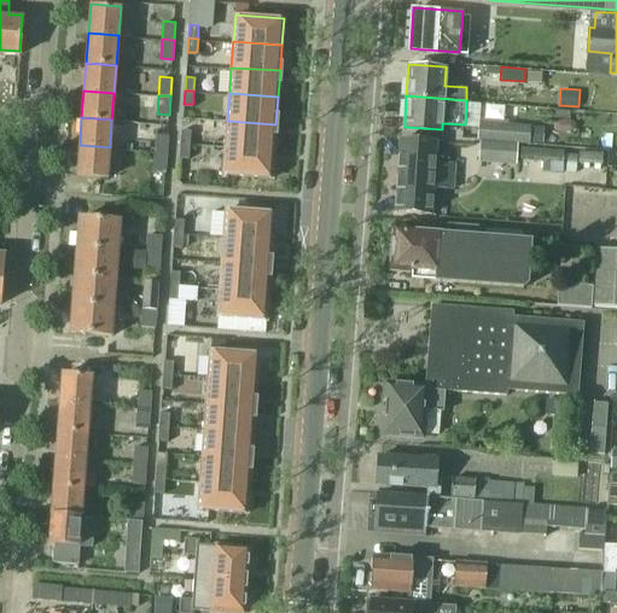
[(479,120),(477,138),(481,138),(481,139),(518,141),(530,142),(531,123),(479,120)]
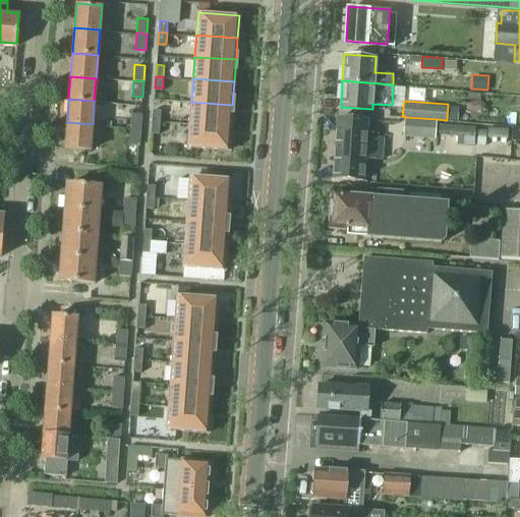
[(191,102),(189,122),(231,125),(232,105),(191,102)]
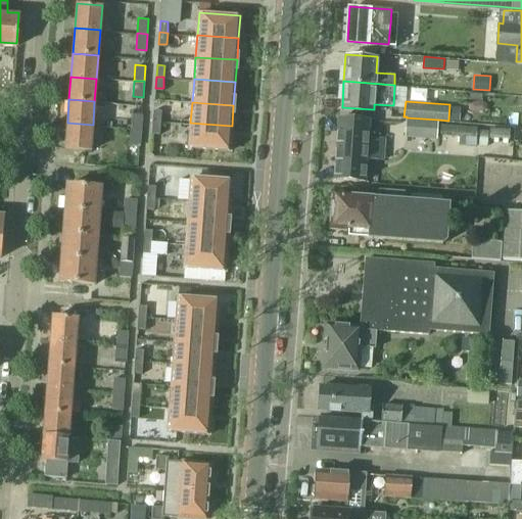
[(153,108),(153,121),(160,121),(161,109),(153,108)]
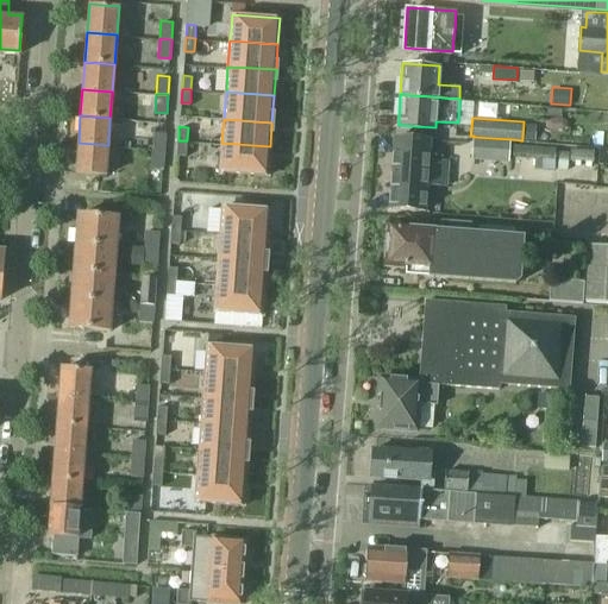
[(154,131),(152,149),(164,150),(165,131),(154,131)]
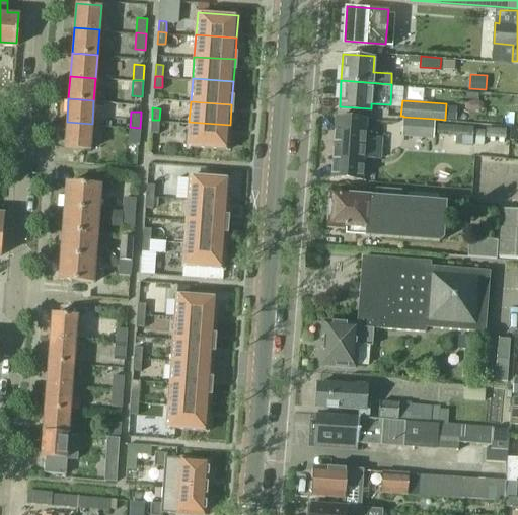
[(338,115),(336,143),(382,146),(383,135),(366,133),(367,117),(338,115)]
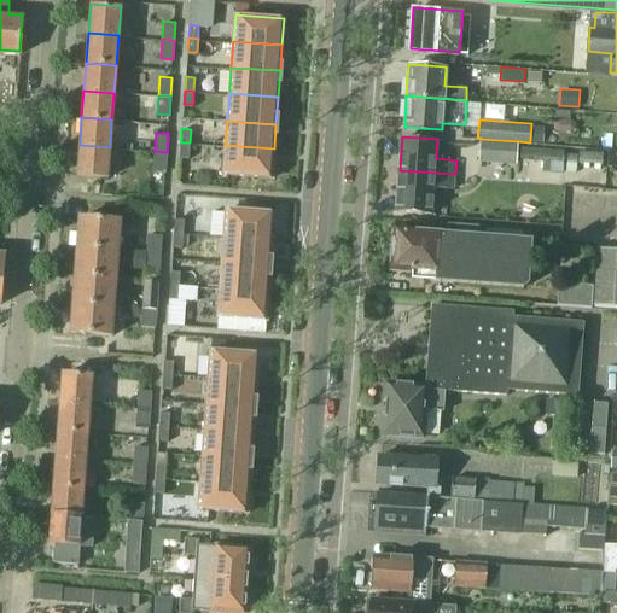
[(481,139),(479,153),(517,156),(518,141),(481,139)]
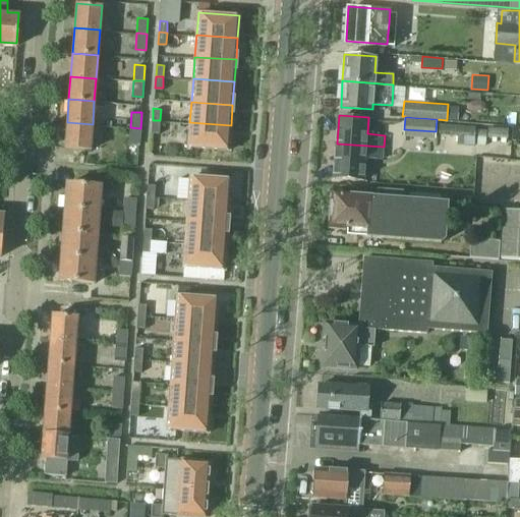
[(153,120),(152,131),(160,132),(160,120),(153,120)]
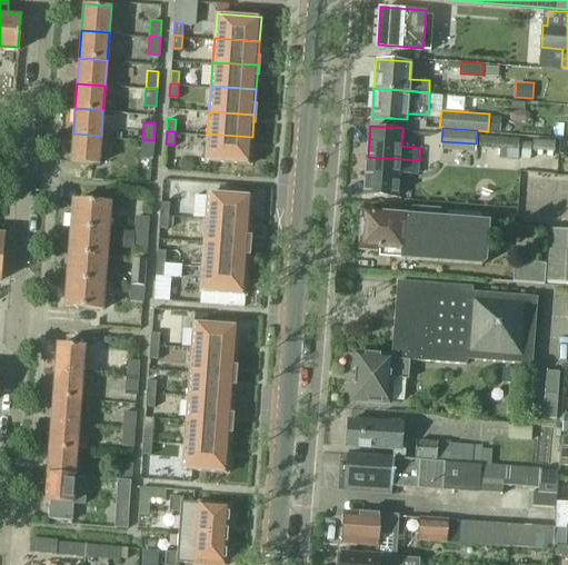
[(99,161),(101,136),(73,134),(71,159),(99,161)]
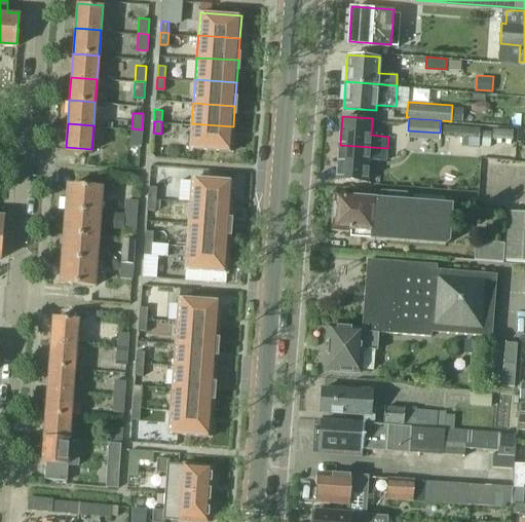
[(191,123),(190,147),(231,150),(233,126),(191,123)]
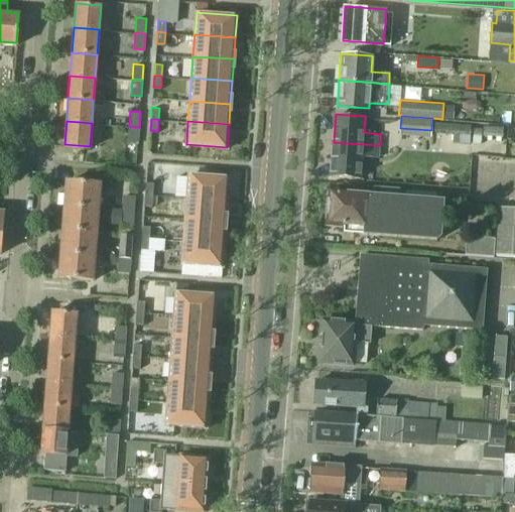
[(471,125),(435,122),(434,131),(470,134),(471,125)]
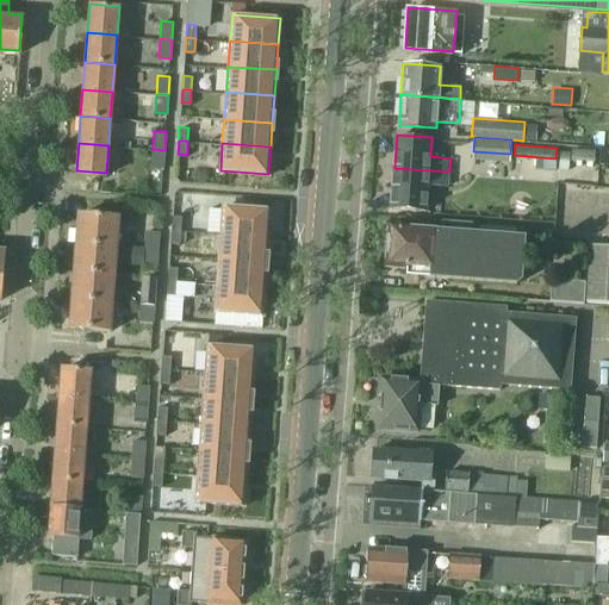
[(595,148),(572,147),(571,158),(594,160),(595,148)]
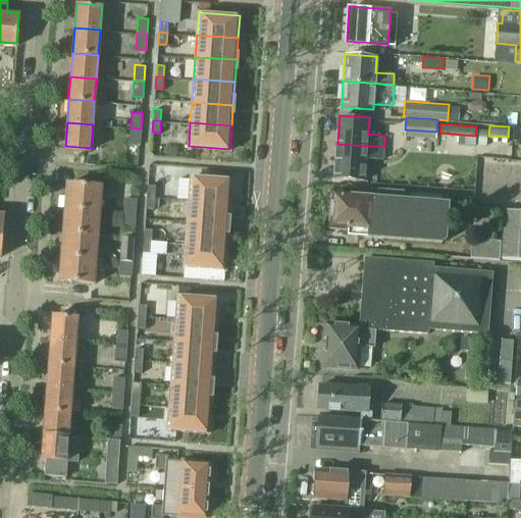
[(128,144),(140,144),(141,128),(131,127),(128,144)]
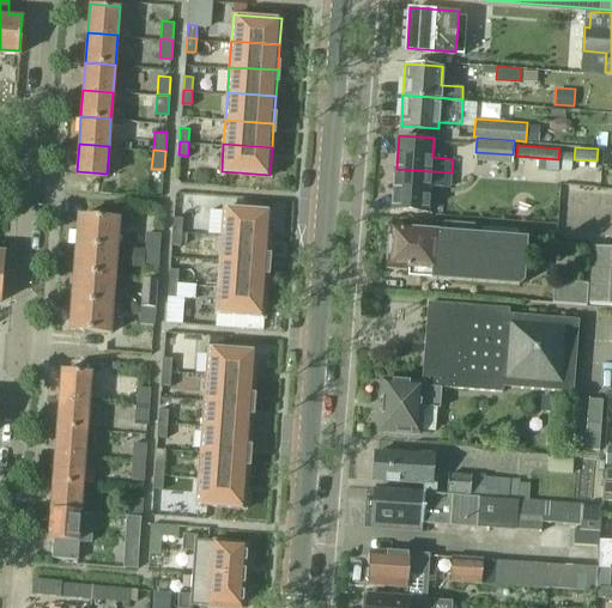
[(450,184),(452,172),(397,169),(394,206),(429,208),(431,183),(450,184)]
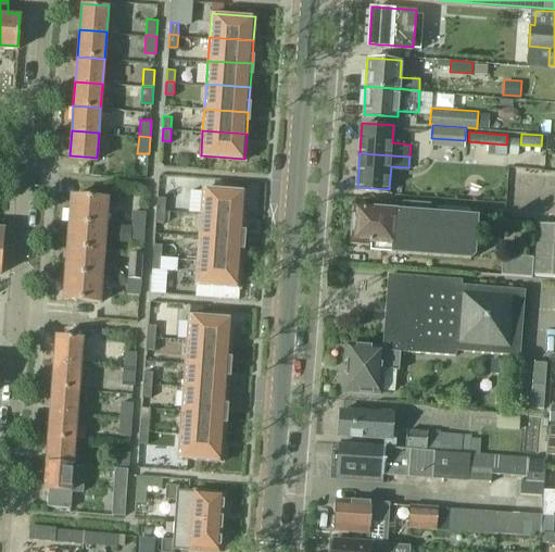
[(202,186),(201,211),(244,214),(247,189),(202,186)]
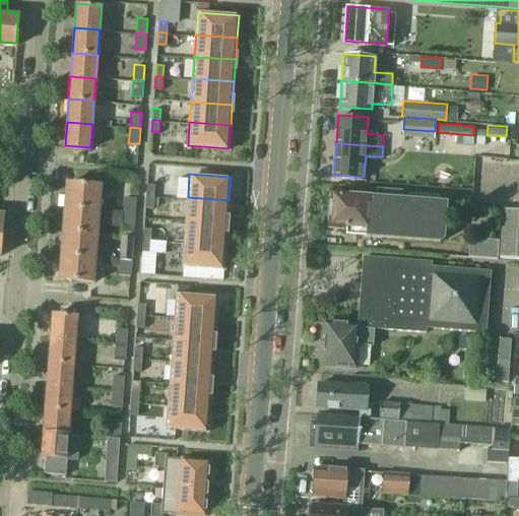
[(67,181),(65,205),(100,208),(102,184),(67,181)]
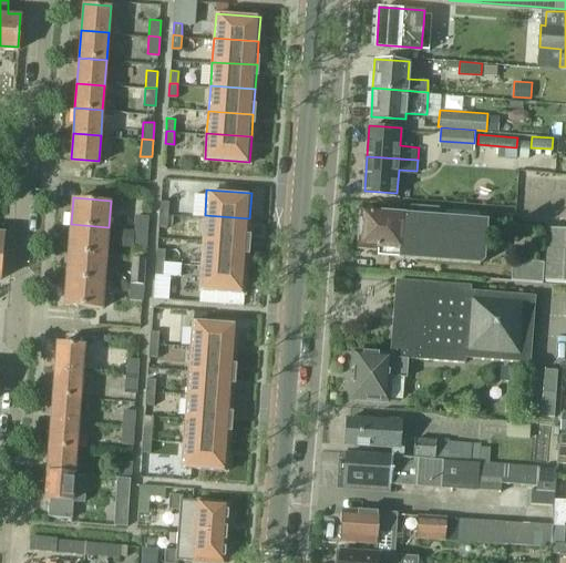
[(161,200),(160,213),(168,213),(168,201),(161,200)]
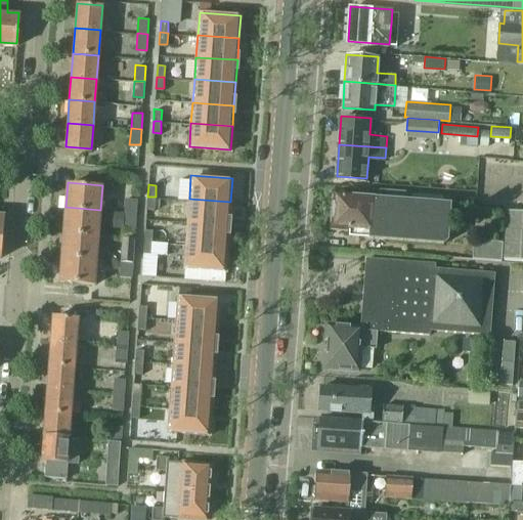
[(336,192),(333,225),(371,228),(369,235),(444,241),(448,237),(449,215),(450,193),(380,188),(380,197),(336,192)]
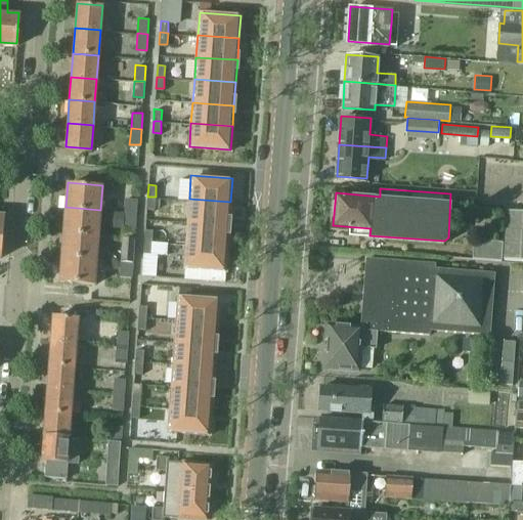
[(147,197),(146,208),(155,209),(156,197),(147,197)]
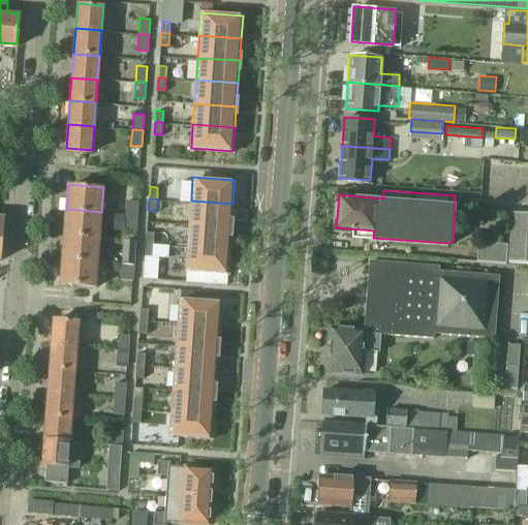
[(126,199),(125,215),(137,215),(138,201),(126,199)]
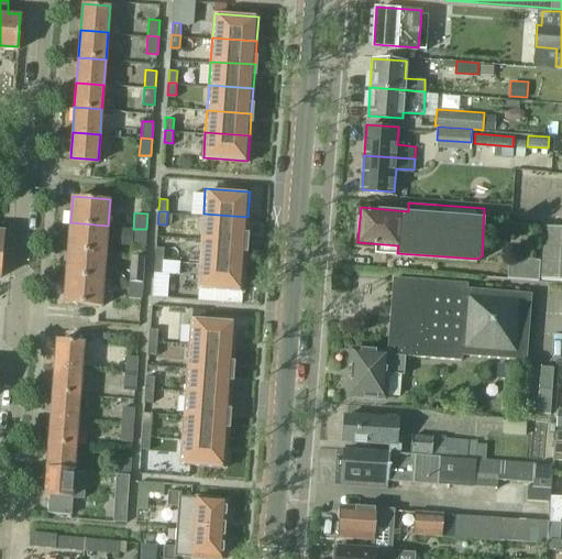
[(204,214),(201,238),(246,241),(248,217),(204,214)]
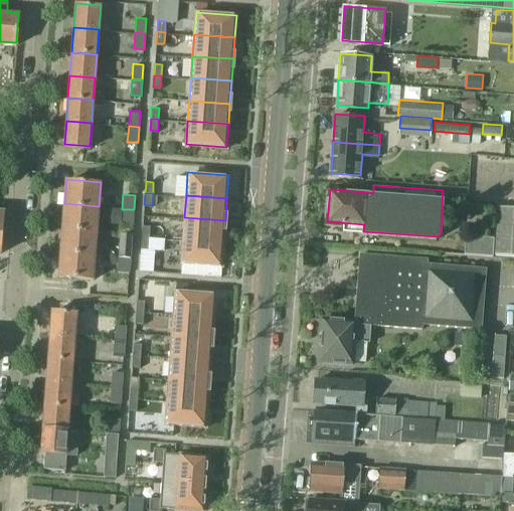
[(64,203),(62,227),(97,229),(99,206),(64,203)]
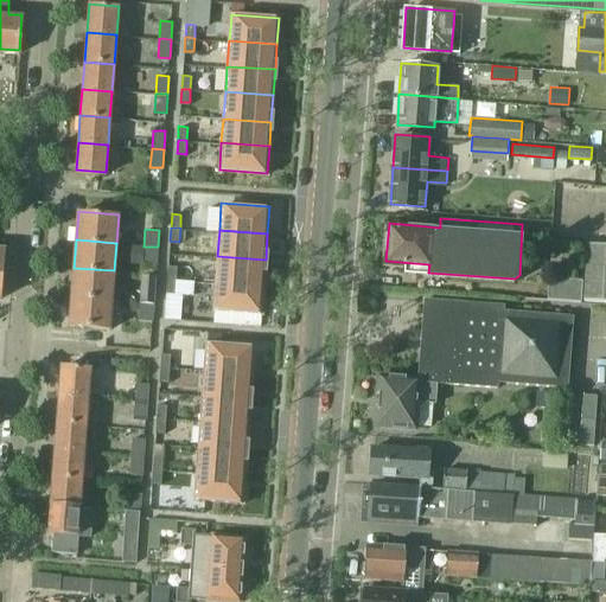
[(605,242),(587,241),(584,298),(605,299),(605,242)]
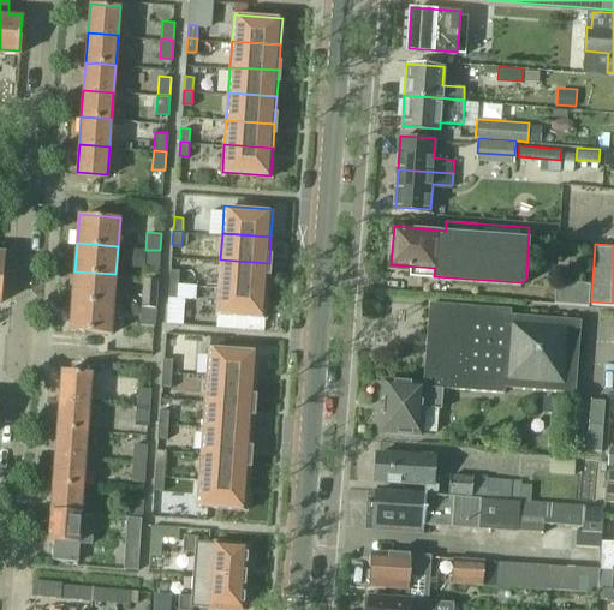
[(144,267),(159,268),(160,250),(145,250),(144,267)]
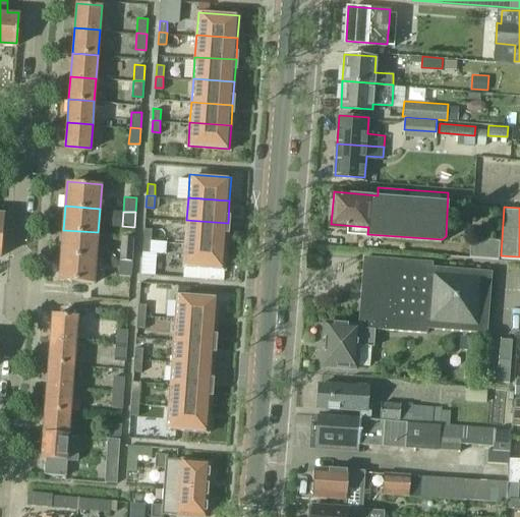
[(186,220),(185,242),(226,244),(228,223),(186,220)]
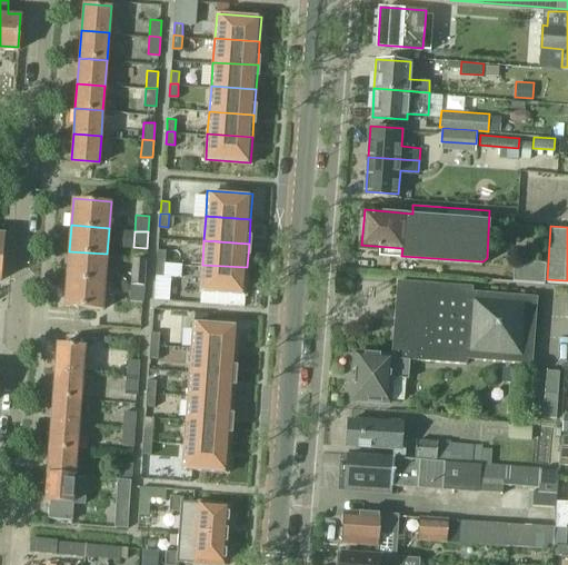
[(158,249),(157,261),(165,263),(166,249),(158,249)]
